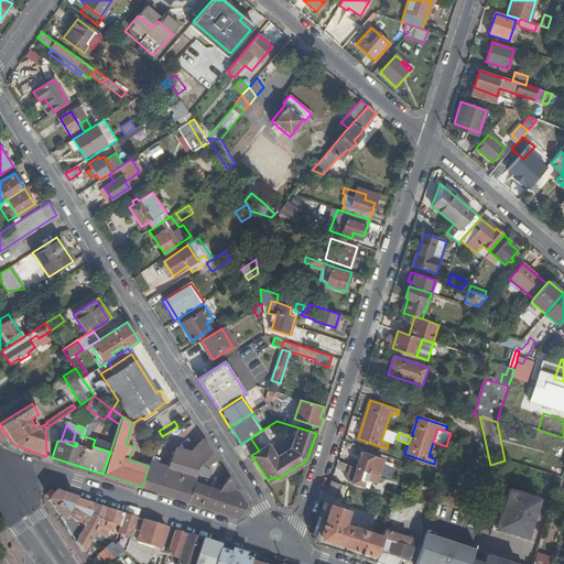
[(163,478),(159,491),(188,501),(194,481),(196,475),(197,468),(204,462),(212,453),(203,440),(191,452),(175,448),(171,462),(174,463),(171,472),(172,472),(169,479),(163,478)]
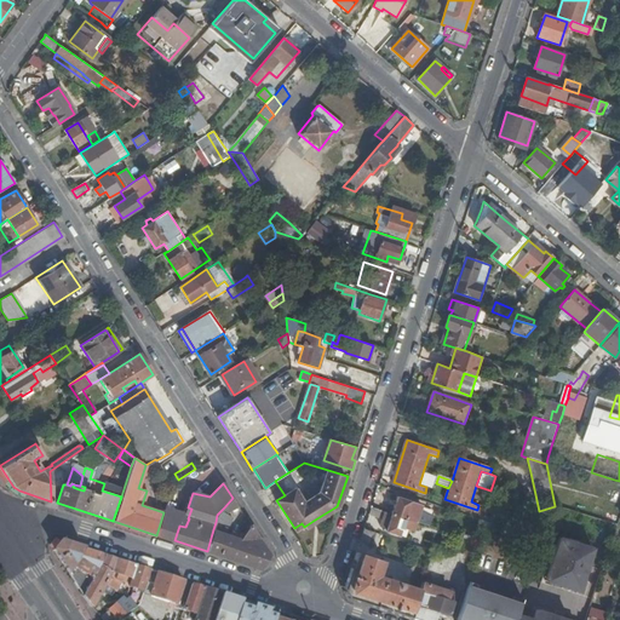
[(397,497),(392,514),(417,522),(431,526),(434,516),(423,512),(425,505),(397,497)]
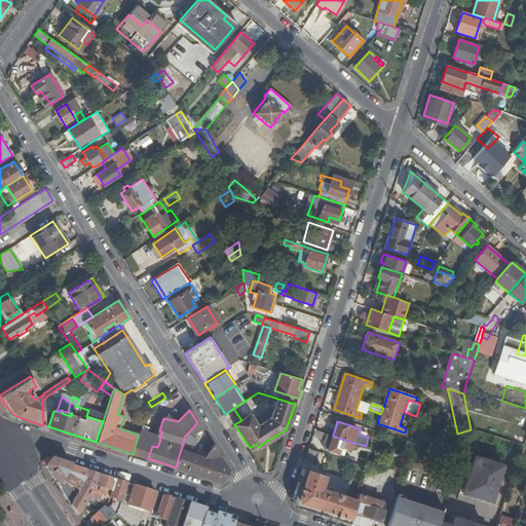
[(193,436),(202,430),(197,422),(190,430),(193,435),(193,436)]
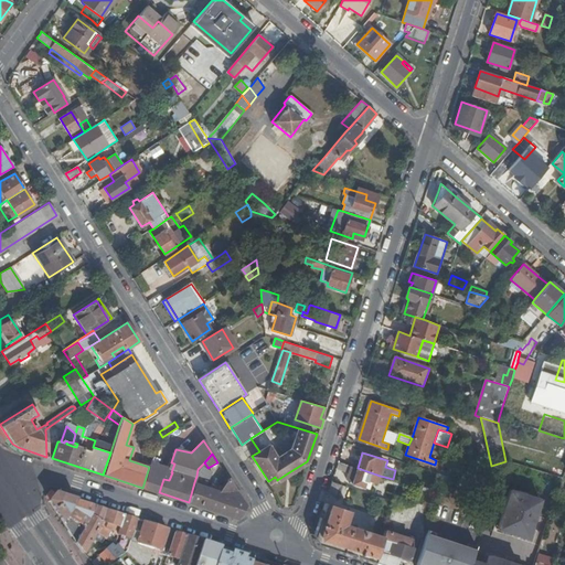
[(149,467),(142,488),(159,492),(163,479),(169,480),(172,472),(171,472),(168,471),(169,468),(156,465),(158,458),(151,456),(149,467)]
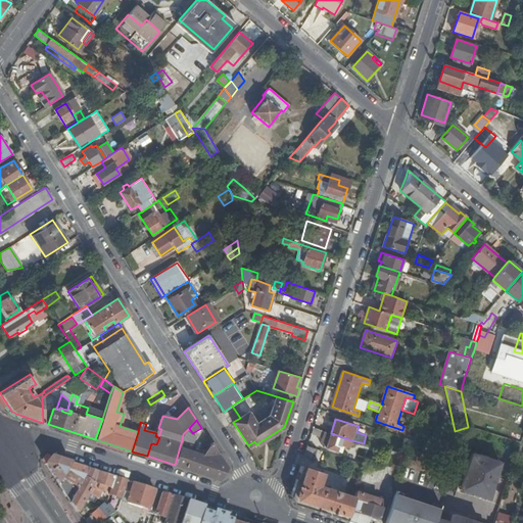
[(183,434),(182,440),(187,441),(192,432),(189,428),(183,434)]
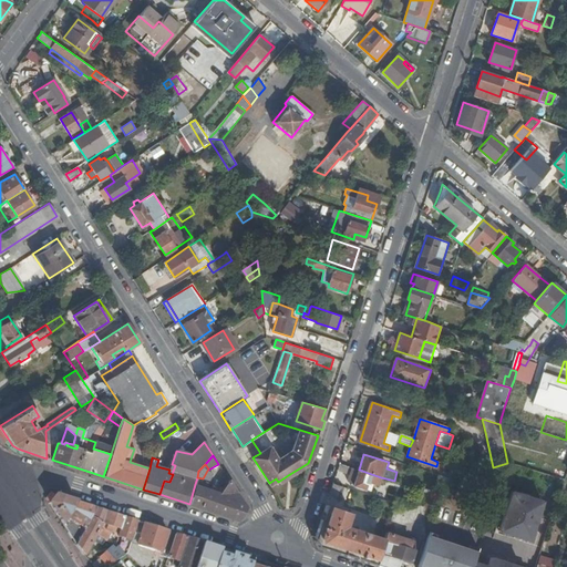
[(359,470),(340,464),(339,466),(338,471),(351,474),(357,476),(354,483),(353,486),(367,490),(369,483),(378,485),(381,477),(359,470)]
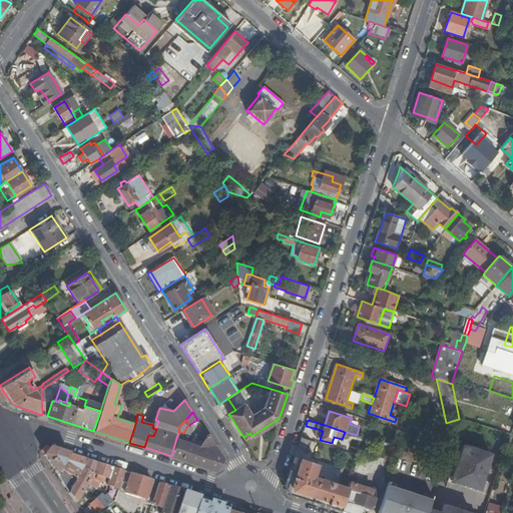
[(414,435),(398,430),(397,435),(398,435),(397,442),(414,435)]
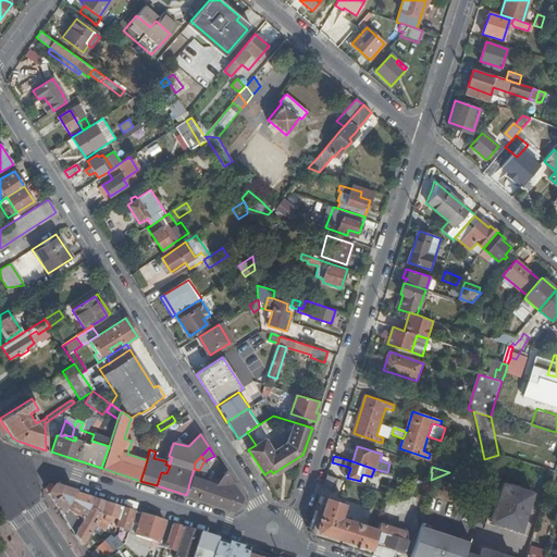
[(192,475),(186,495),(208,502),(233,510),(242,497),(224,471),(215,483),(192,475)]
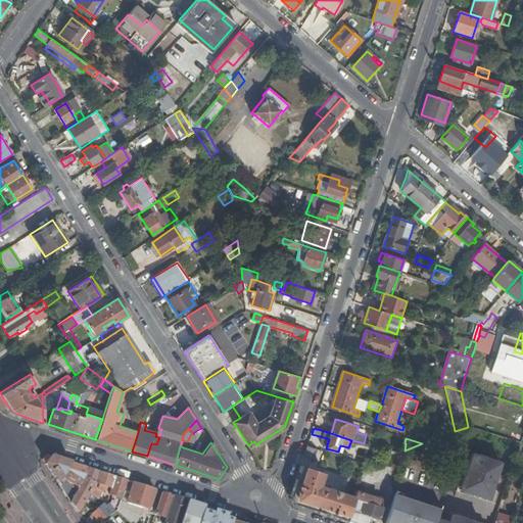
[(318,448),(307,446),(304,457),(314,459),(318,448)]
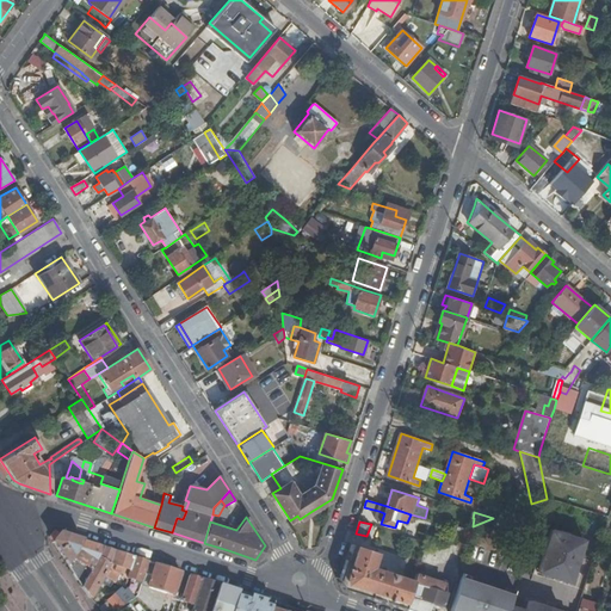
[(551,530),(543,556),(576,567),(585,541),(551,530)]
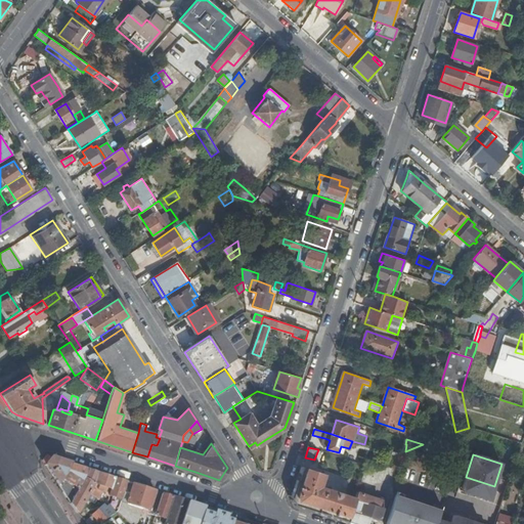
[(405,459),(398,456),(394,467),(401,470),(405,459)]
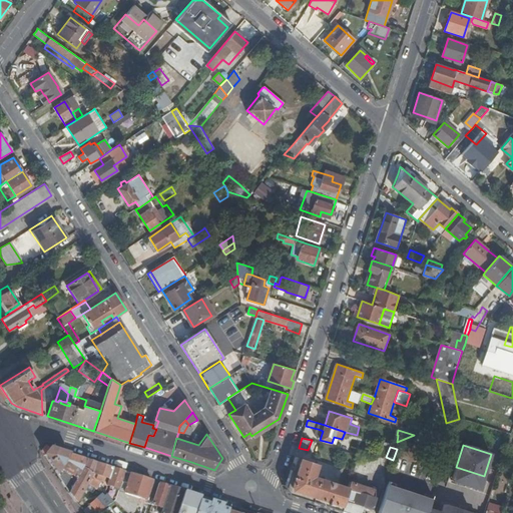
[(51,467),(64,487),(71,474),(61,468),(68,455),(49,449),(43,455),(51,467)]
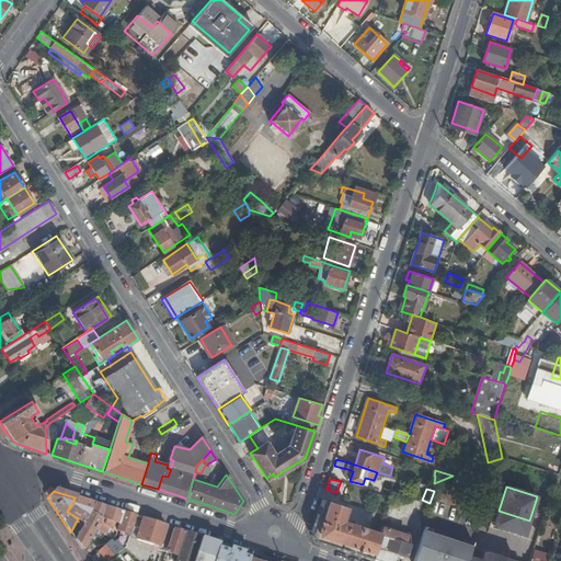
[(70,533),(75,539),(94,504),(75,497),(67,512),(78,518),(70,533)]
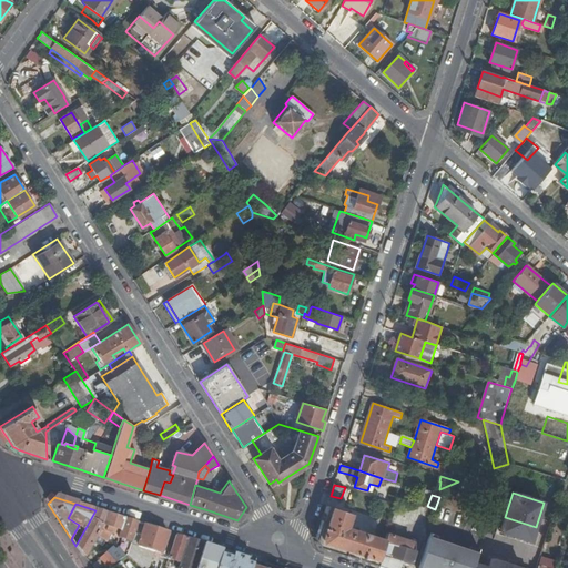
[(353,515),(327,506),(318,531),(316,540),(321,547),(337,553),(377,566),(386,539),(348,527),(353,515)]
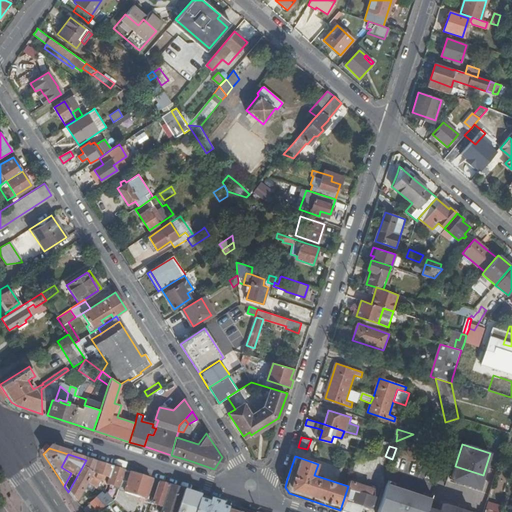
[(68,492),(75,503),(86,482),(96,487),(99,480),(102,481),(101,483),(106,485),(112,468),(86,460),(68,492)]
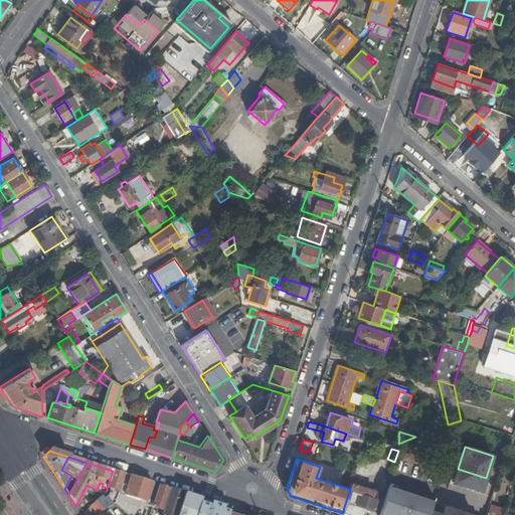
[(486,478),(458,469),(454,482),(482,492),(486,478)]
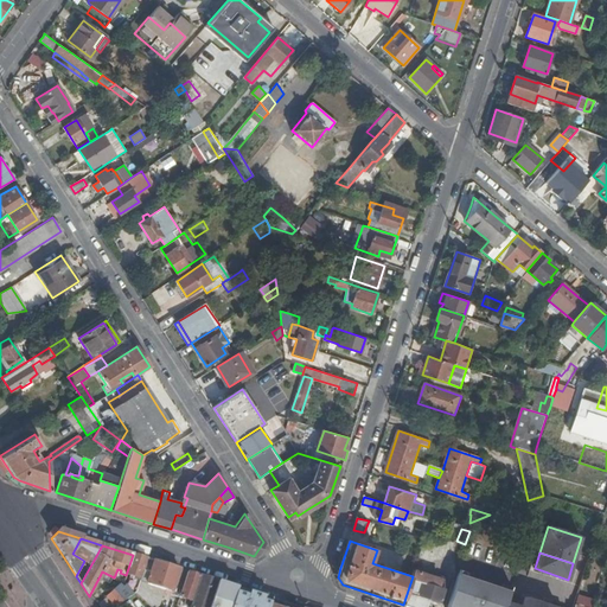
[(133,555),(126,575),(131,577),(127,586),(128,588),(133,595),(134,594),(145,560),(133,555)]
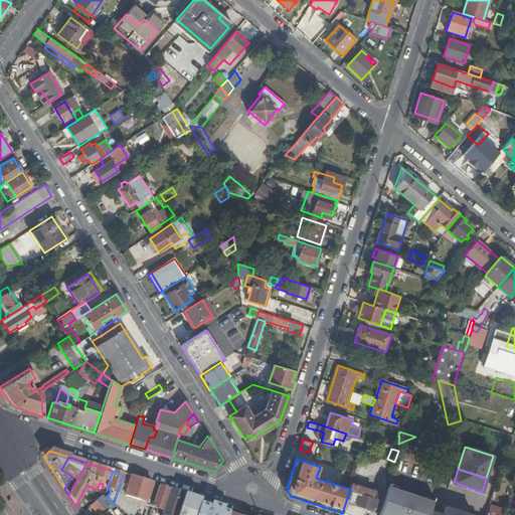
[(158,486),(123,475),(114,504),(125,514),(135,514),(131,511),(135,499),(145,503),(144,506),(151,508),(152,507),(158,486)]
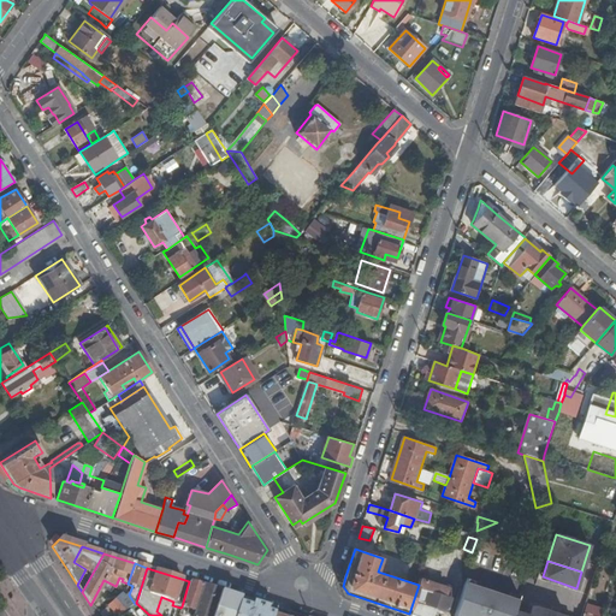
[(454,590),(421,579),(419,585),(409,614),(415,615),(434,615),(438,608),(446,610),(454,590)]
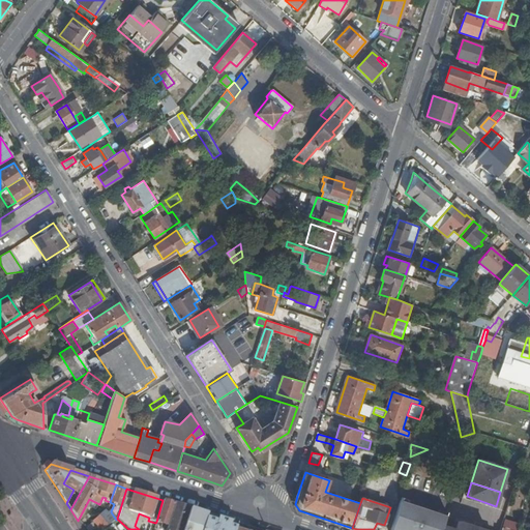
[(174,503),(163,500),(156,522),(167,526),(174,503)]
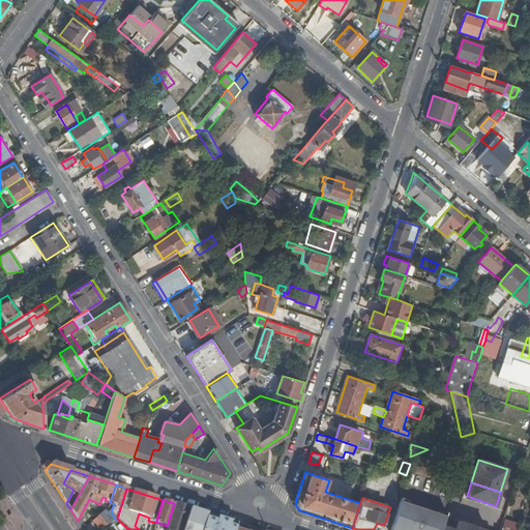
[(402,501),(391,529),(431,529),(433,527),(427,525),(432,510),(411,504),(402,501)]
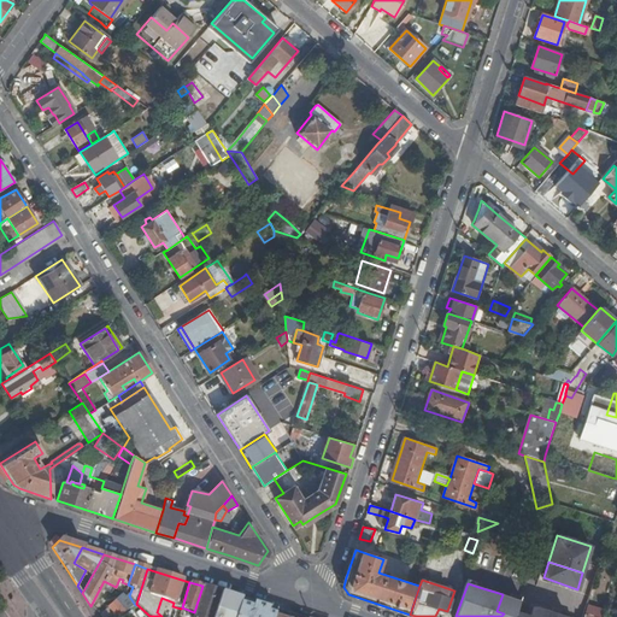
[(211,588),(203,586),(194,612),(192,616),(211,616),(221,592),(211,588)]
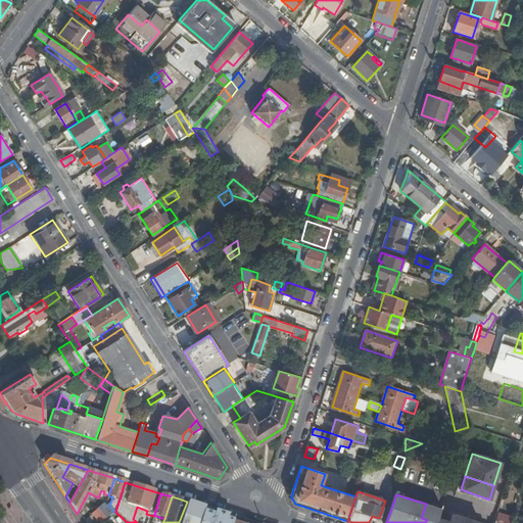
[(191,522),(198,506),(187,502),(179,522),(184,522),(185,522),(189,522),(191,522)]
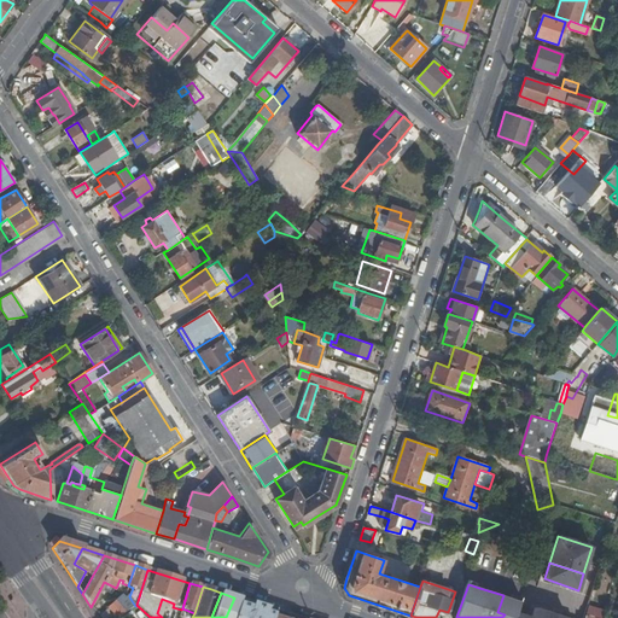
[(514,617),(520,601),(503,595),(497,612),(505,614),(502,617),(514,617)]
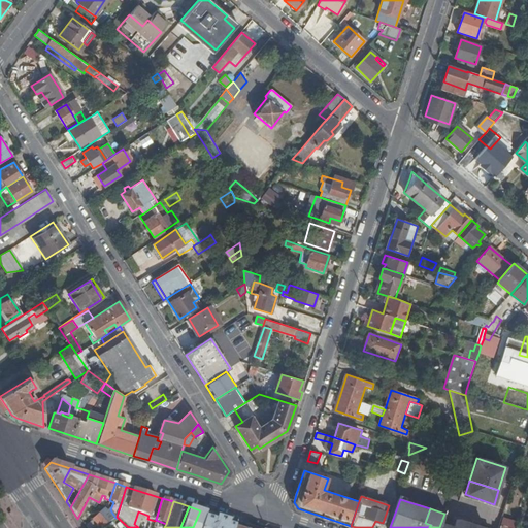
[(84,527),(100,527),(111,520),(102,512),(97,517),(84,527)]
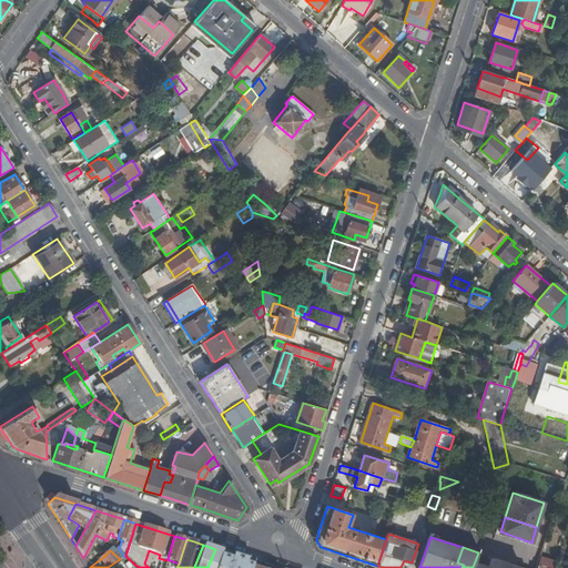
[(242,567),(243,567),(246,559),(232,555),(231,558),(220,555),(214,567),(242,567)]
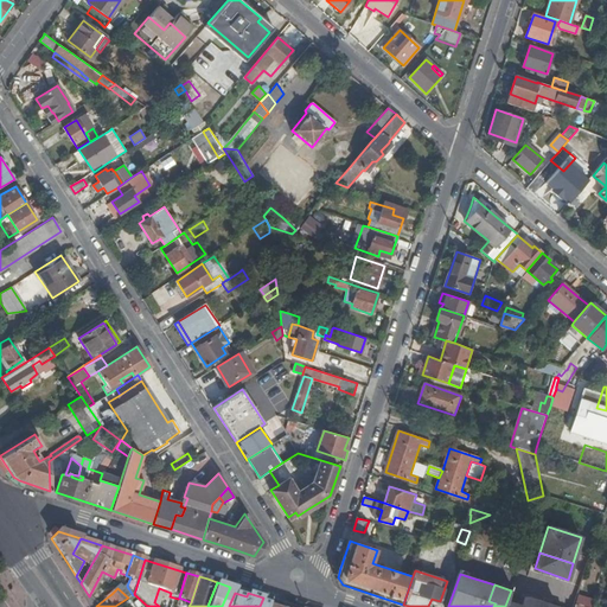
[(556,606),(525,596),(522,606),(523,606),(522,606),(556,606)]
